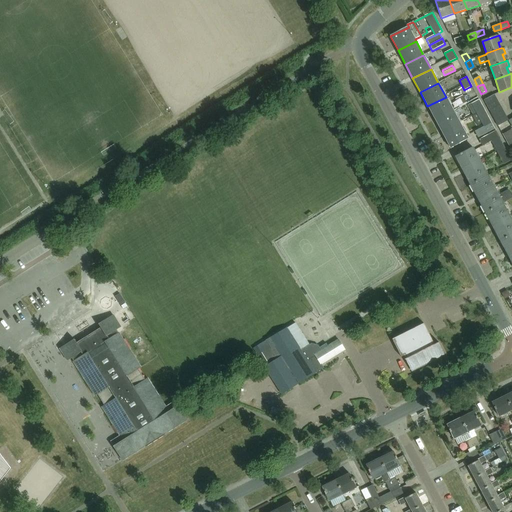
[(483,100),(489,110),(500,105),(494,94),(483,100)]
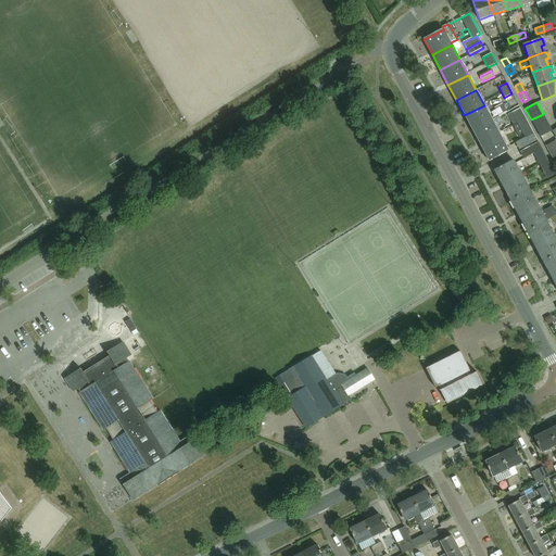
[(506,112),(502,104),(495,108),(500,115),(506,112)]
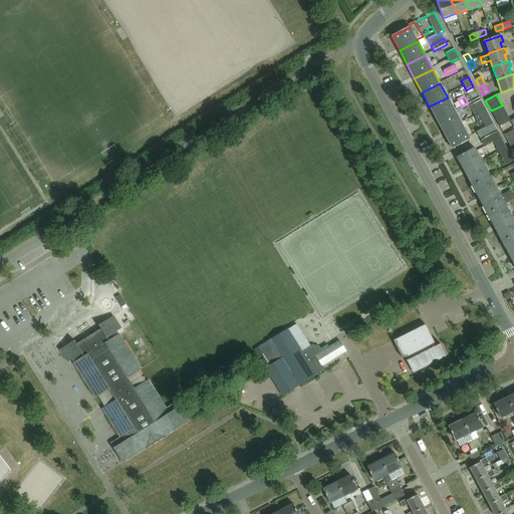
[(436,120),(455,111),(448,97),(429,106),(436,120)]
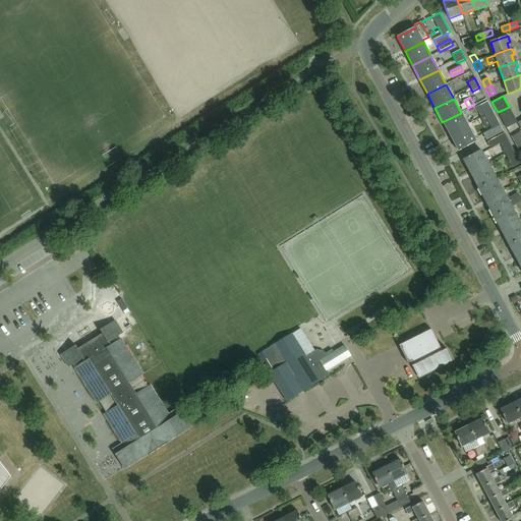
[(486,120),(495,116),(487,102),(479,106),(484,115),(486,120)]
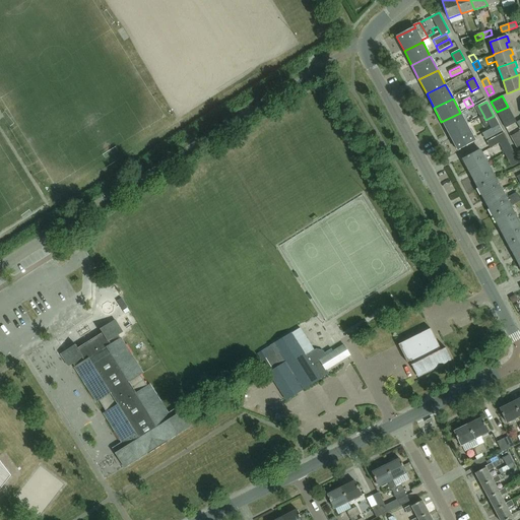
[(500,117),(510,112),(508,107),(497,112),(500,117)]
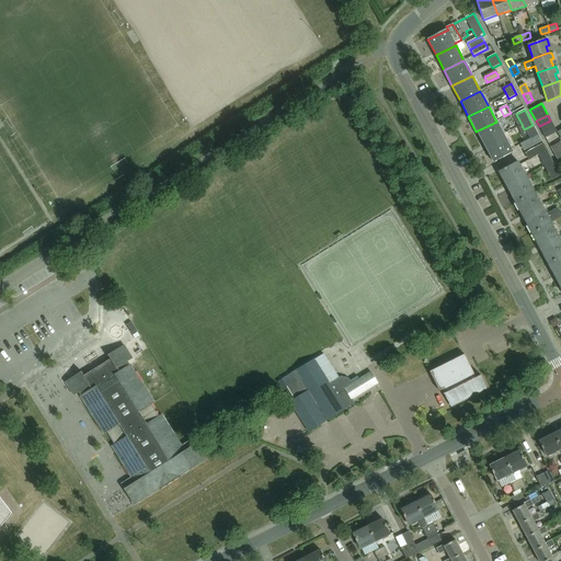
[(541,133),(553,126),(550,121),(539,126),(541,133)]
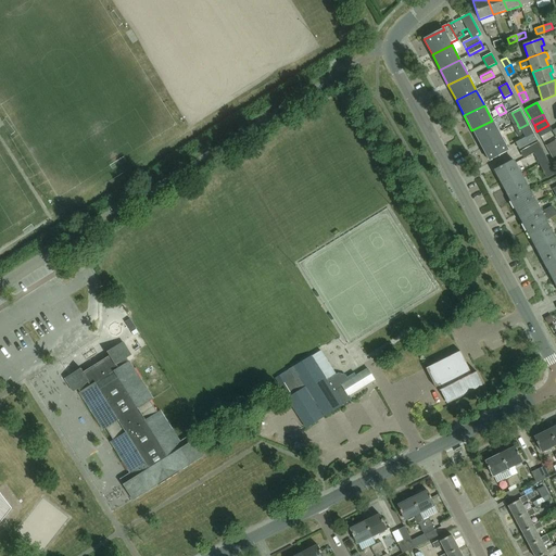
[(480,146),(500,136),(492,121),(471,130),(480,146)]
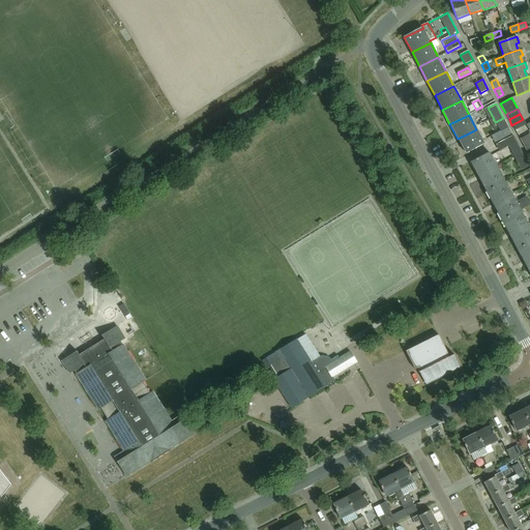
[(498,127),(495,122),(493,117),(490,119),(489,120),(494,129),(498,127)]
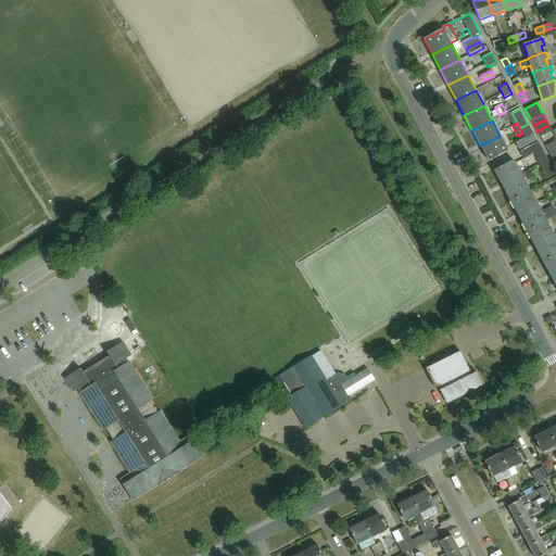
[(525,138),(533,134),(528,124),(519,128),(522,134),(525,138)]
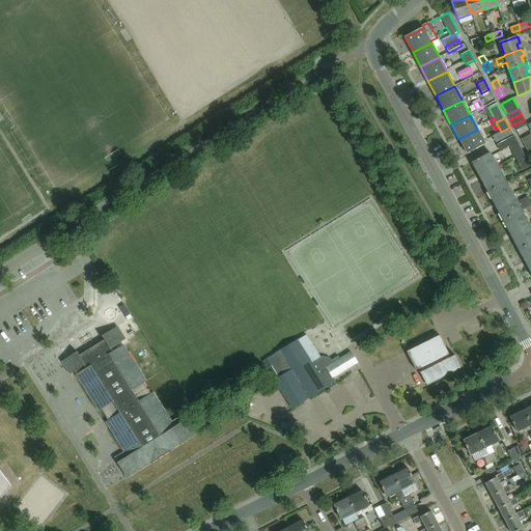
[(524,119),(512,126),(515,131),(527,124),(524,119)]
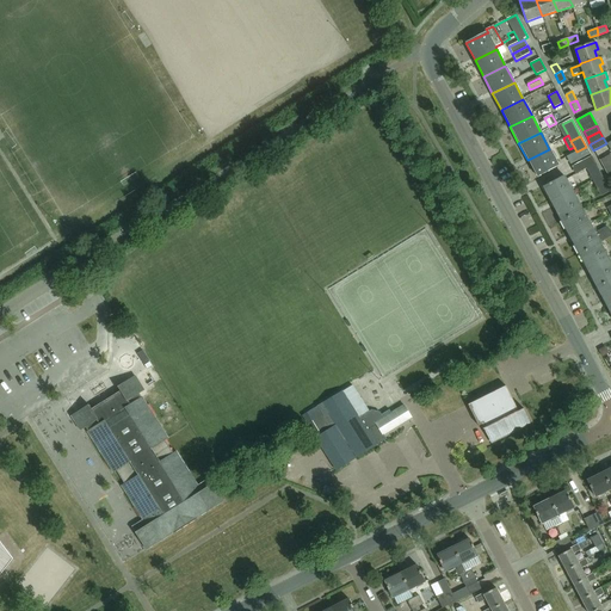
[(576,152),(566,156),(571,165),(590,154),(586,147),(576,152)]
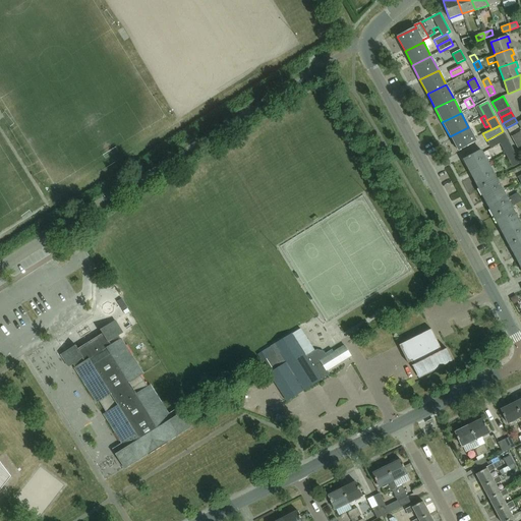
[(468,127),(450,136),(457,151),(476,141),(468,127)]
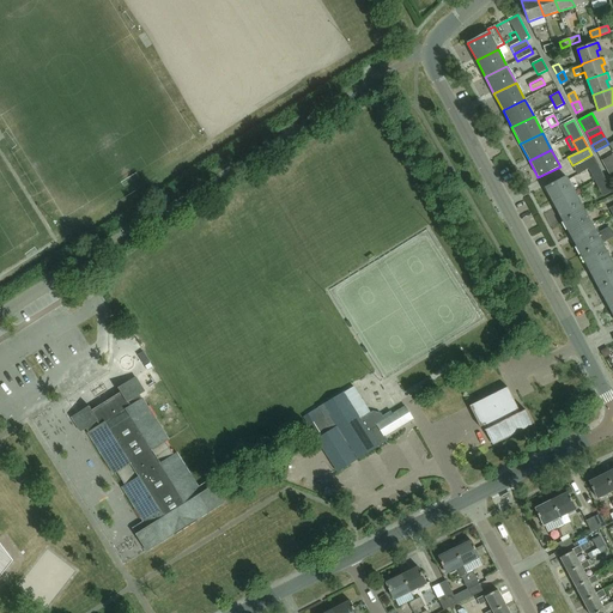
[(588,169),(596,164),(593,156),(572,167),(577,175),(588,169)]
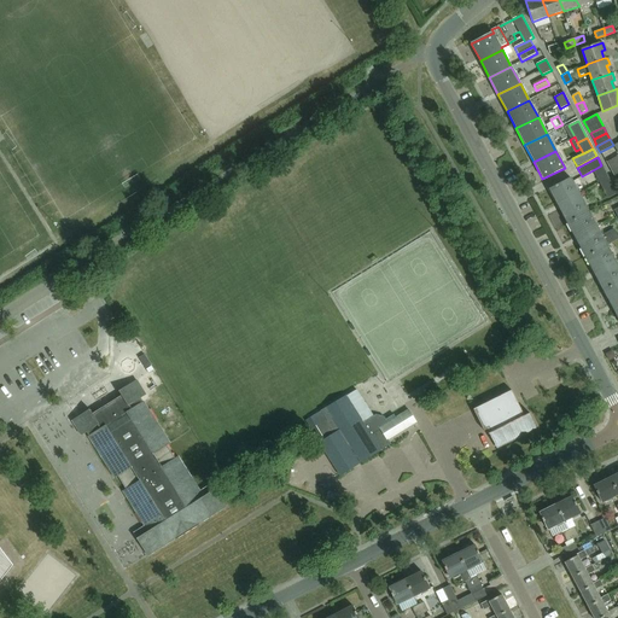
[(599,182),(608,176),(601,165),(593,170),(599,182)]
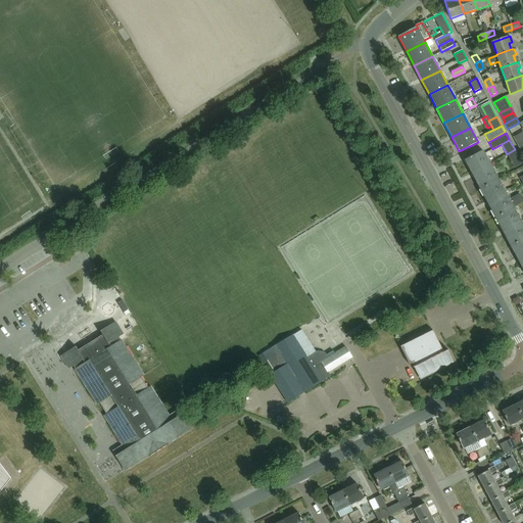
[(507,154),(514,168),(522,163),(515,149),(507,154)]
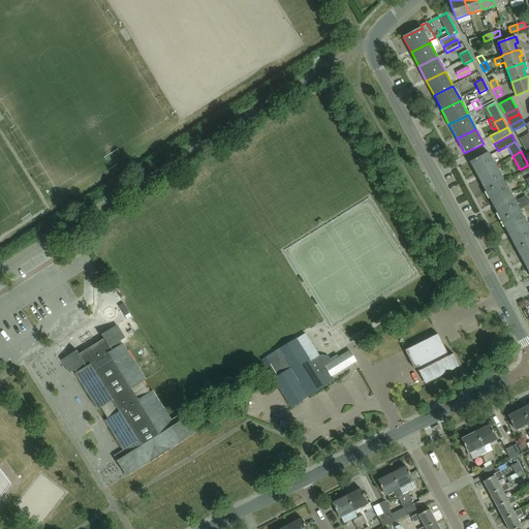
[(477,177),(496,166),(489,152),(469,162),(477,177)]
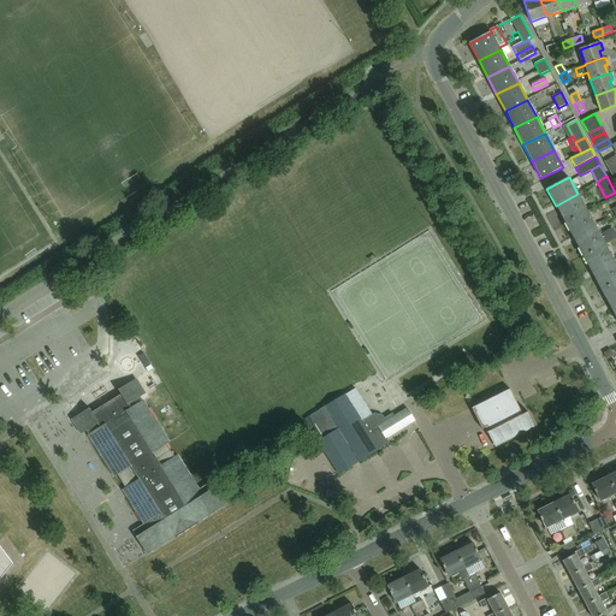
[(564,223),(586,211),(578,194),(556,206),(564,223)]
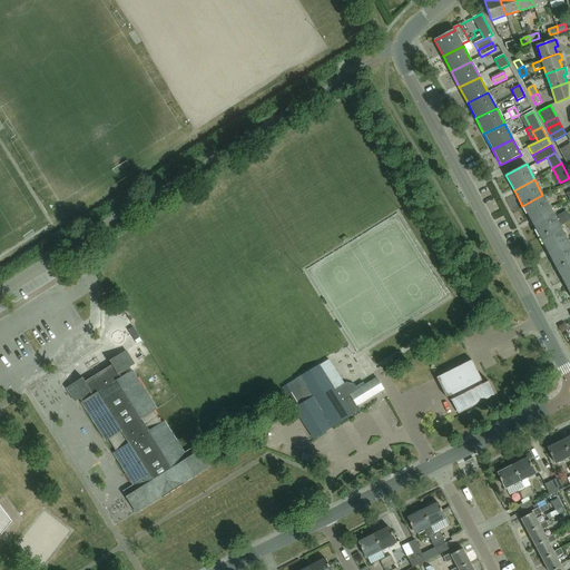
[(531,222),(551,210),(542,195),(522,206),(531,222)]
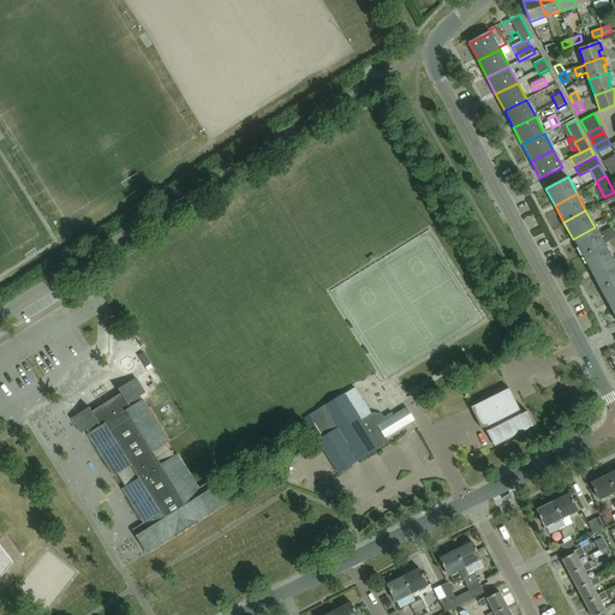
[(581,256),(603,244),(614,238),(614,234),(611,228),(602,233),(604,237),(601,238),(595,227),(573,239),(581,256)]
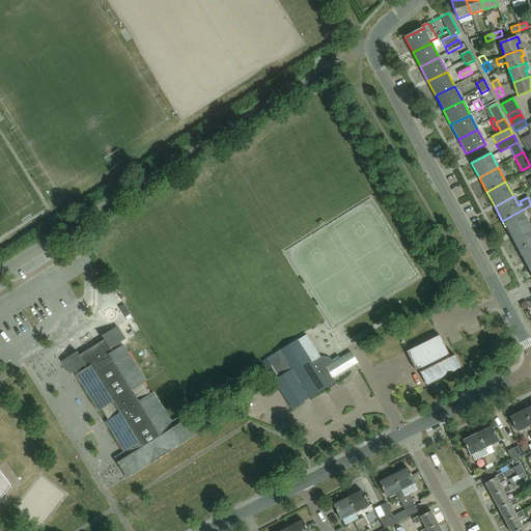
[(510,235),(529,225),(521,211),(502,221),(510,235)]
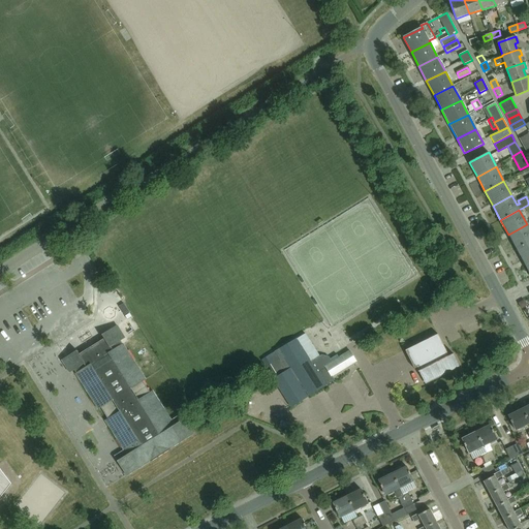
[(516,249),(528,242),(528,228),(527,224),(508,235),(516,249)]
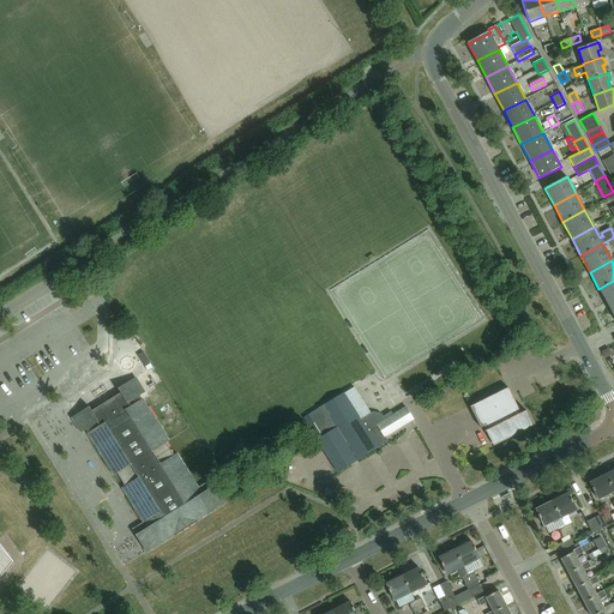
[(607,306),(613,302),(613,281),(599,289),(607,306)]
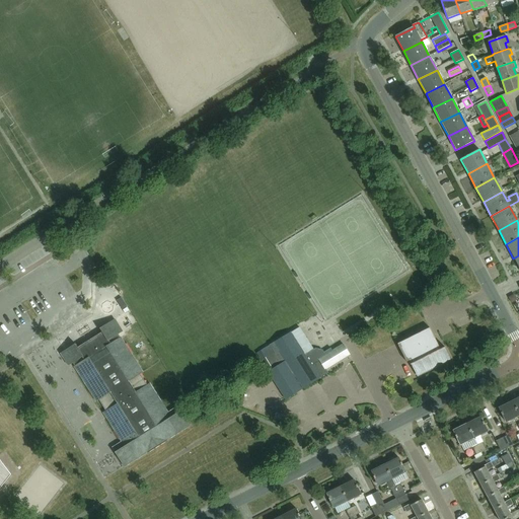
[(117,301),(122,309),(127,306),(122,298),(117,301)]
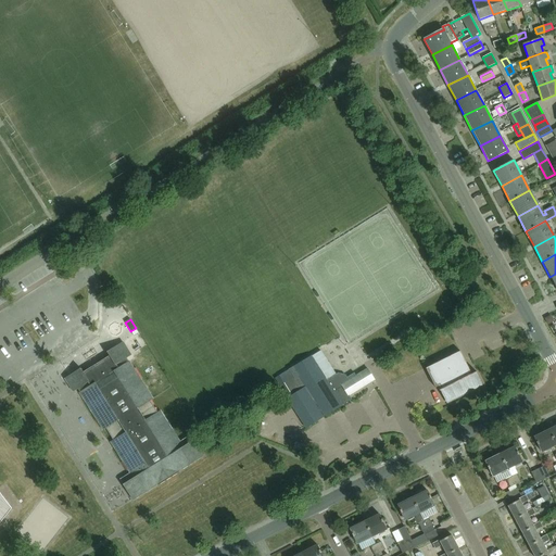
[(113,447),(129,474),(123,478),(126,483),(123,485),(133,501),(146,493),(158,485),(158,487),(165,482),(178,474),(178,472),(190,465),(203,457),(192,441),(189,437),(179,442),(160,412),(156,413),(149,402),(152,400),(128,362),(127,363),(126,359),(130,356),(122,343),(106,353),(109,357),(83,374),(80,369),(64,379),(73,393),(77,390),(79,393),(103,431),(105,429),(115,445),(113,447)]
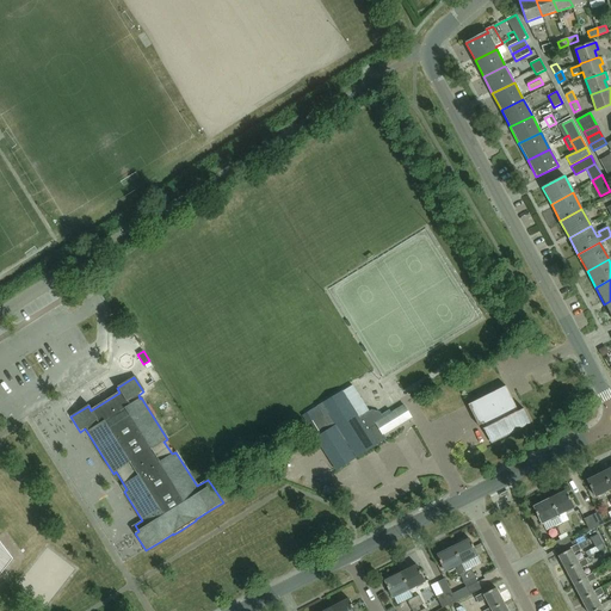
[(516,412),(504,387),(466,406),(476,427),(483,424),(485,427),(481,430),(481,431),(482,430),(489,444),(528,425),(520,411),(522,411),(522,409),(516,412)]
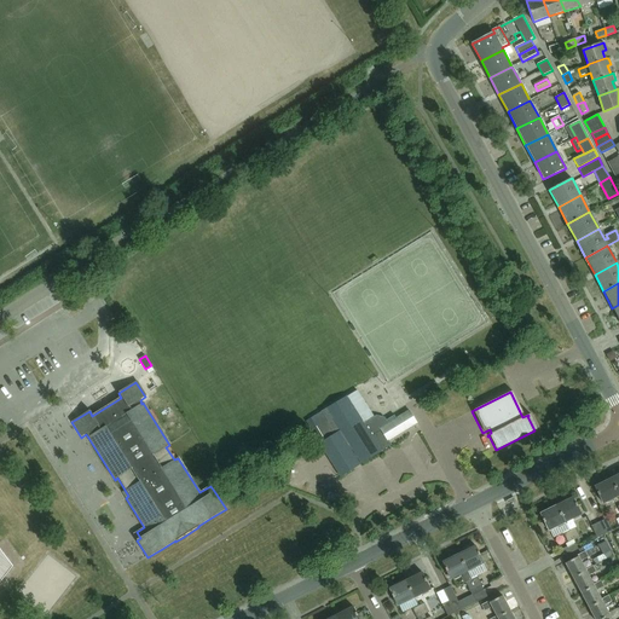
[(333,420),(362,464),(382,451),(392,445),(389,441),(418,423),(410,410),(397,417),(394,415),(387,420),(385,417),(377,415),(364,423),(347,395),(322,411),(311,418),(317,427),(327,421),(329,423),(333,420)]
